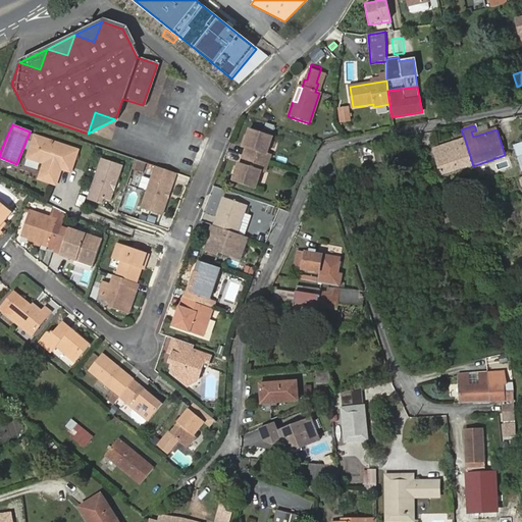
[(238,163),(231,183),(253,190),(259,172),(263,173),(269,156),(265,155),(271,138),(249,129),(243,148),(245,149),(240,164),(238,163)]
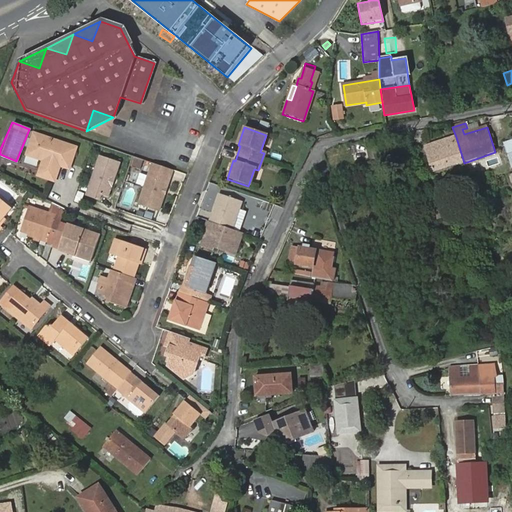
[(32,133),(31,136),(29,141),(24,153),(41,160),(36,175),(53,181),(59,166),(55,164),(56,160),(69,164),(74,147),(32,133)]
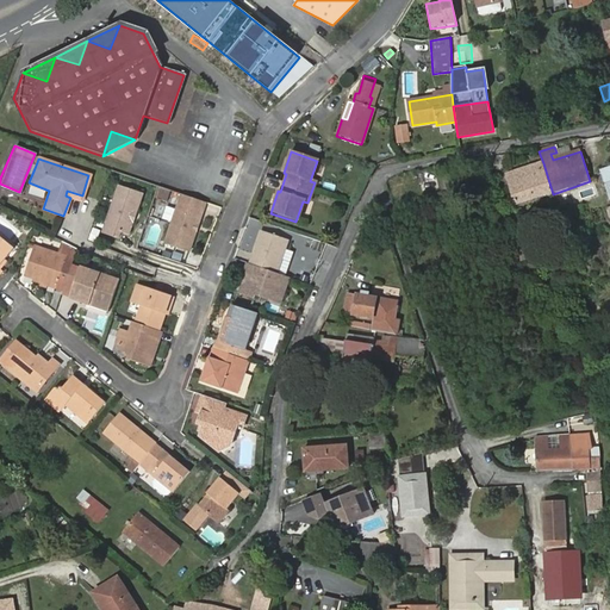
[(517,206),(553,194),(543,163),(506,175),(517,206)]
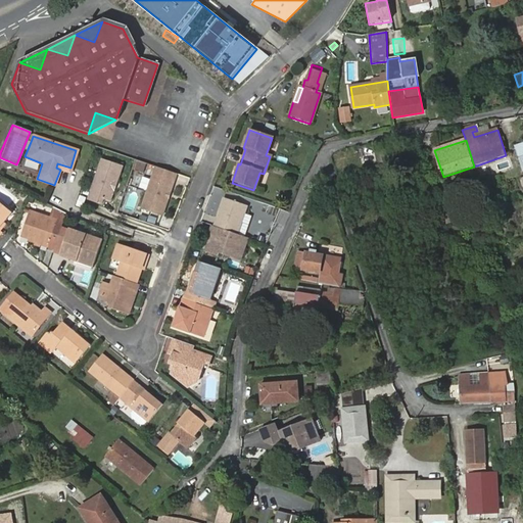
[(123,167),(101,160),(89,199),(102,203),(104,198),(111,201),(123,167)]
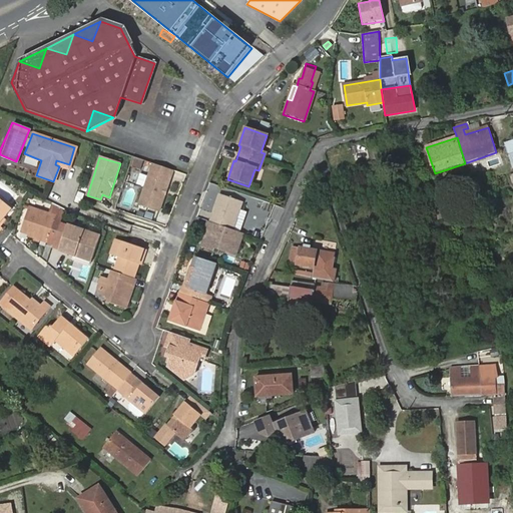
[(140,168),(143,160),(134,158),(131,166),(140,168)]
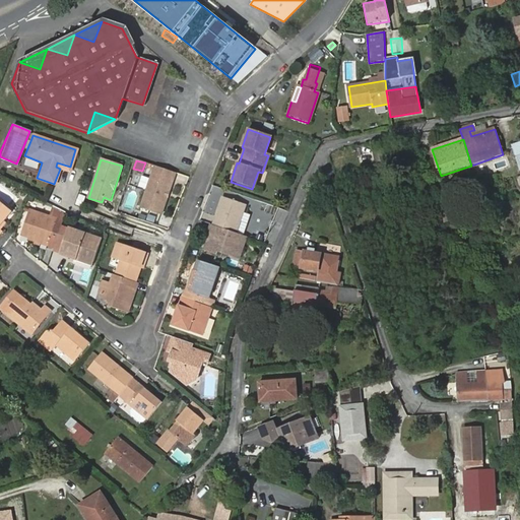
[(56,167),(60,169),(68,171),(70,167),(57,163),(56,167)]
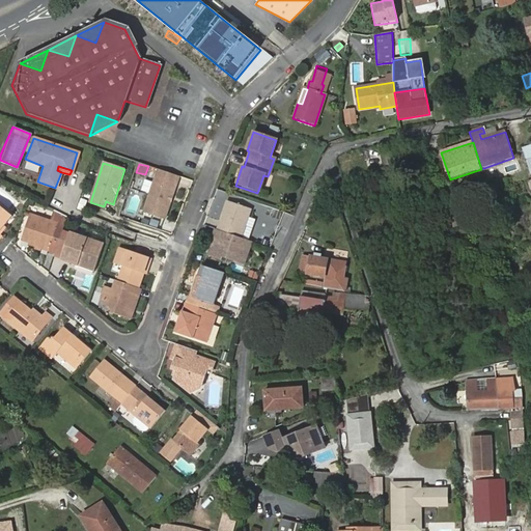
[(152,194),(145,215),(167,222),(182,180),(161,173),(157,186),(146,182),(143,191),(152,194)]
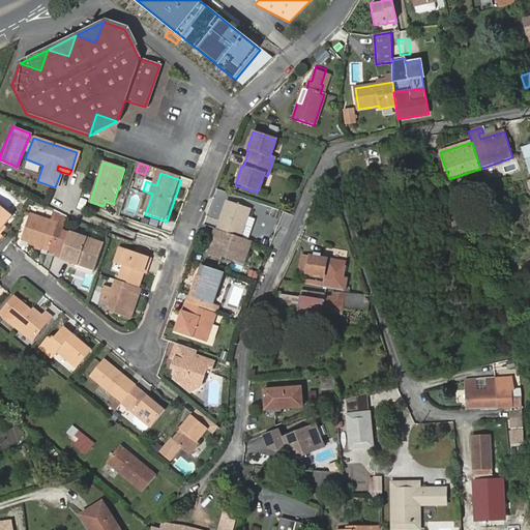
[(241,237),(252,209),(228,202),(217,230),(241,237)]
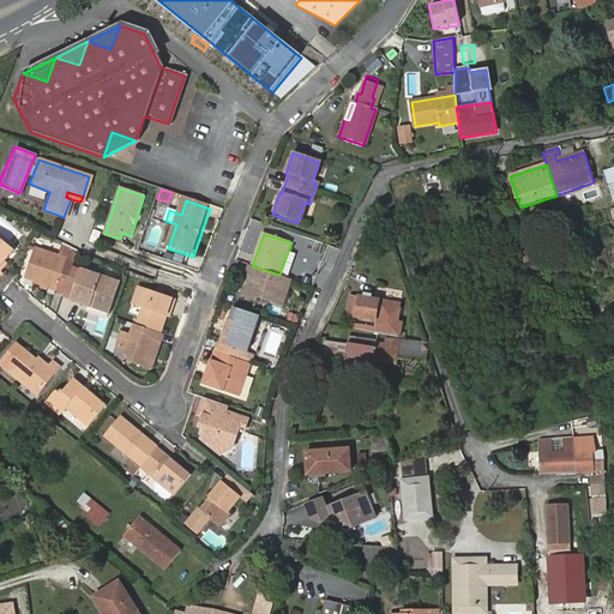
[(0,265),(4,262),(13,250),(0,238),(0,274),(1,274),(0,271),(0,265)]
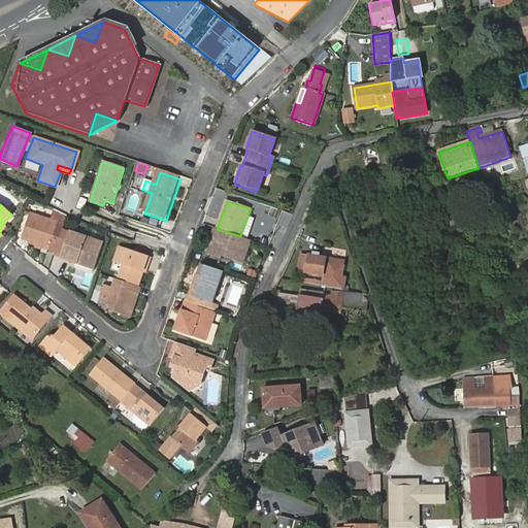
[(55,210),(52,222),(58,224),(48,251),(54,252),(62,229),(66,217),(65,216),(55,210)]
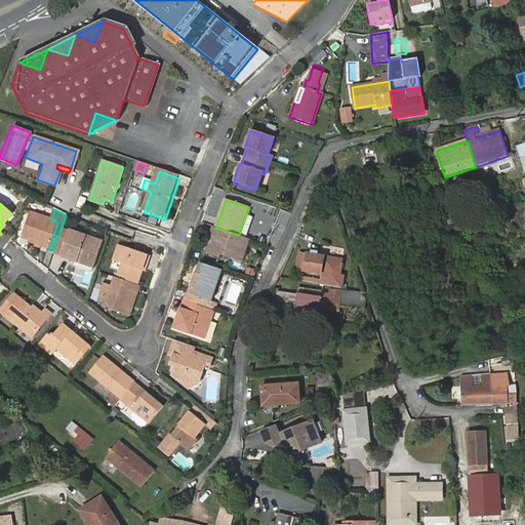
[(456,209),(445,213),(449,226),(460,221),(456,209)]
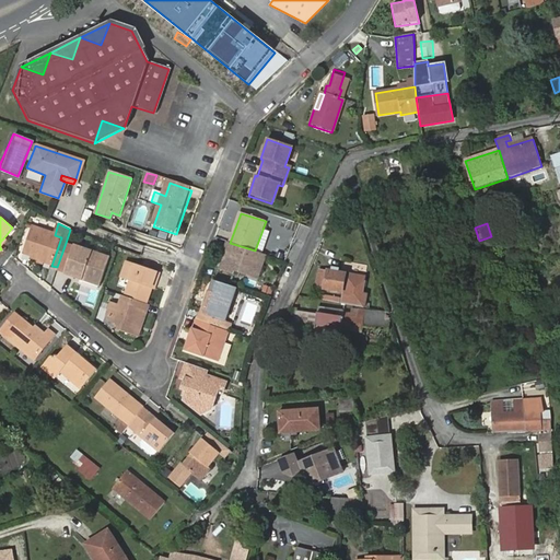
[(30,258),(51,266),(61,237),(31,226),(22,252),(31,255),(30,258)]
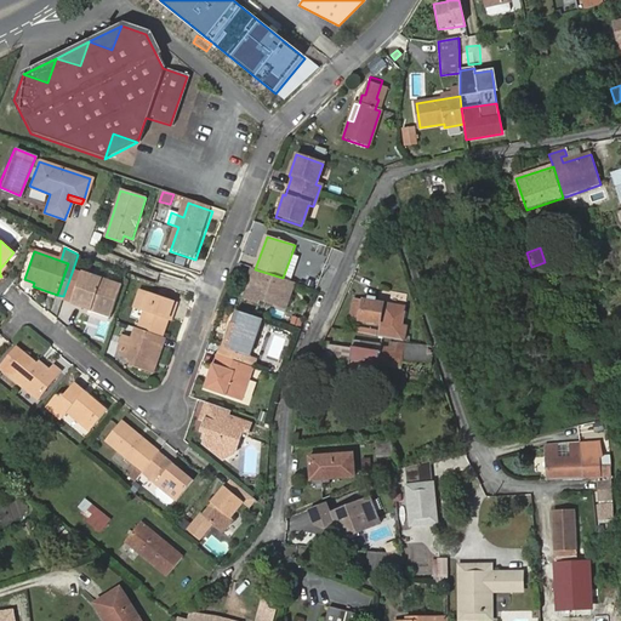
[(73,298),(81,273),(73,269),(63,295),(73,298)]
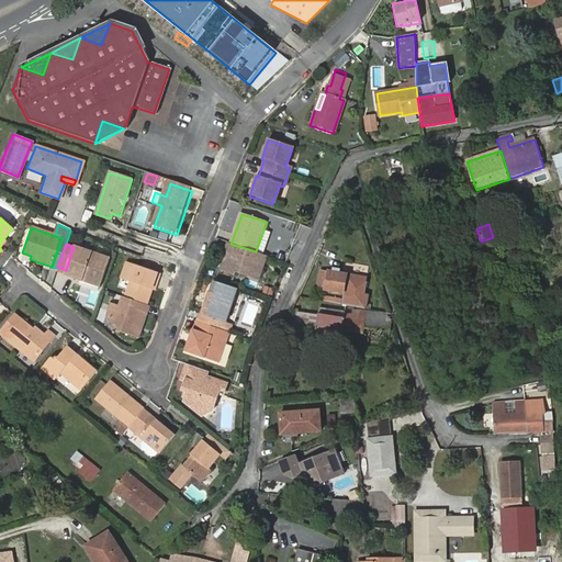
[(260,282),(269,256),(256,251),(231,244),(229,244),(226,251),(228,253),(223,270),(235,273),(237,266),(247,269),(245,278),(260,282)]
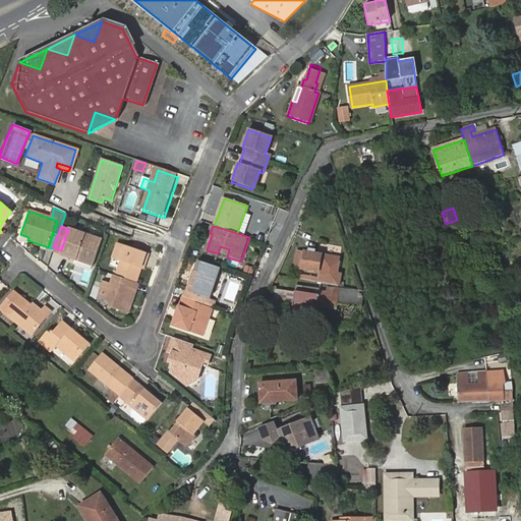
[(79,252),(95,257),(102,240),(69,228),(68,229),(61,250),(77,256),(78,256),(79,252)]
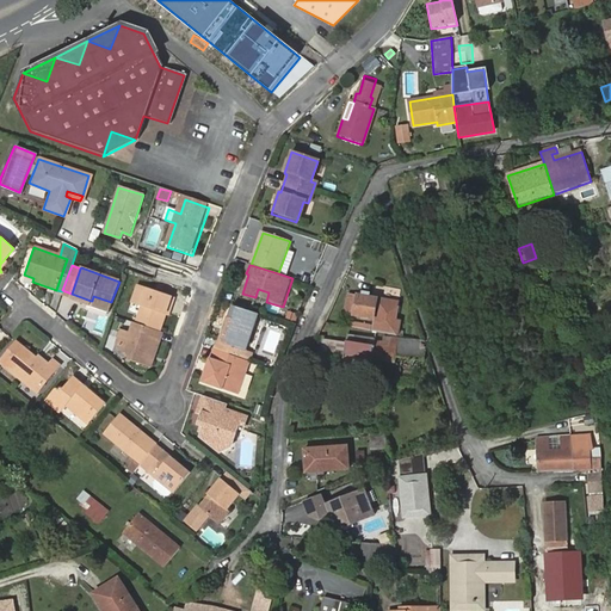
[(135,323),(160,332),(166,314),(168,307),(171,308),(174,298),(137,285),(133,302),(141,306),(135,323)]
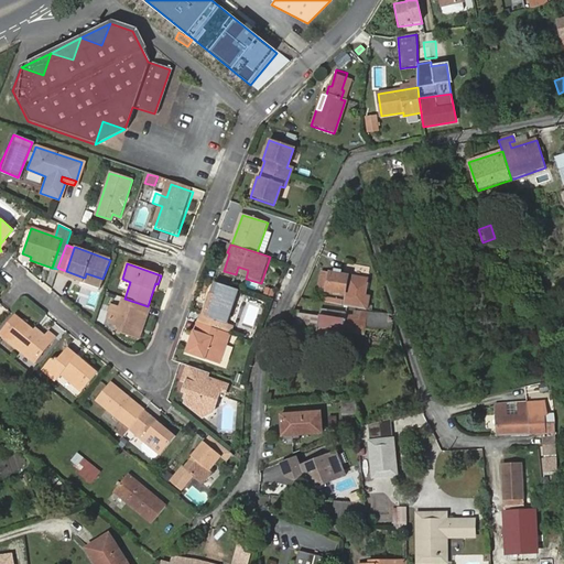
[(369,278),(328,271),(325,292),(345,296),(344,305),(368,310),(370,296),(366,295),(369,278)]
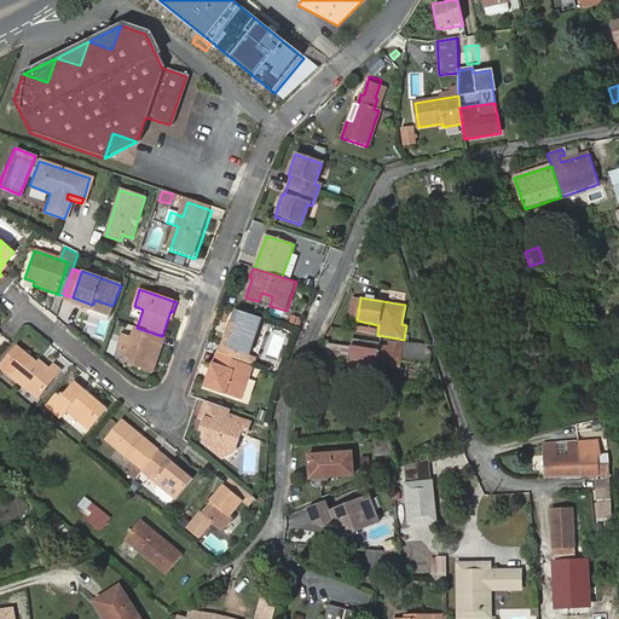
[(111,311),(113,306),(94,300),(93,305),(111,311)]
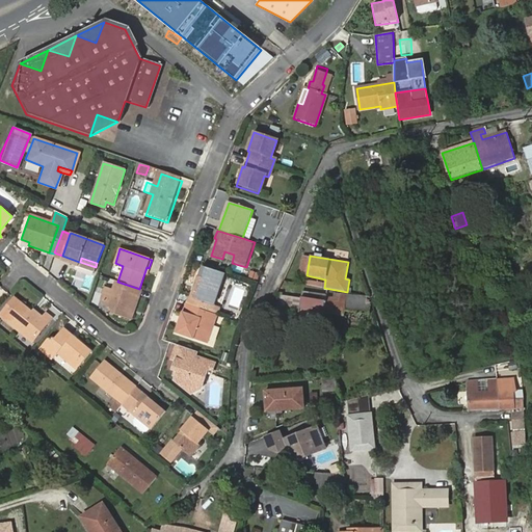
[(224,273),(205,266),(201,276),(219,283),(224,273)]
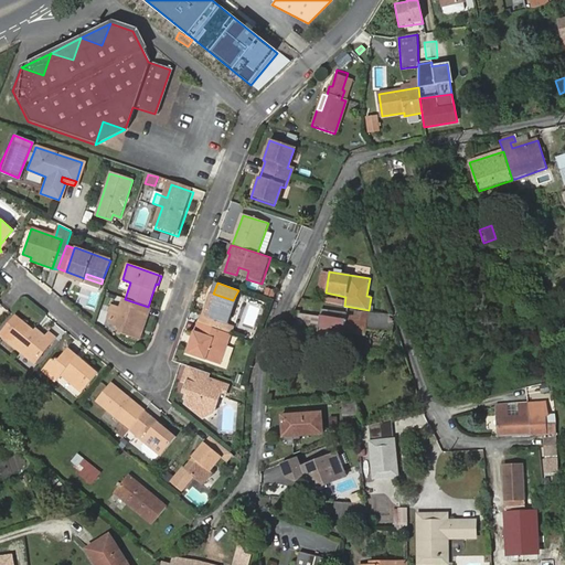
[(275,296),(276,288),(266,287),(265,295),(275,296)]
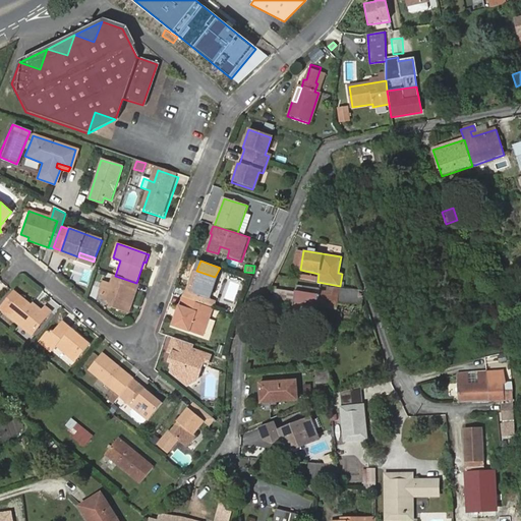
[(211,308),(212,308),(215,301),(209,299),(213,288),(211,288),(215,277),(196,271),(192,270),(189,278),(191,279),(190,282),(188,282),(185,291),(190,293),(195,295),(193,302),(211,308)]
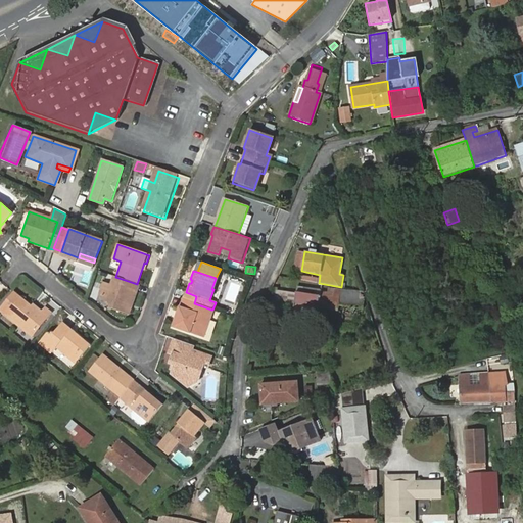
[(139,285),(137,284),(115,277),(114,277),(112,284),(105,282),(101,294),(103,299),(113,303),(112,308),(129,315),(131,307),(129,306),(130,303),(133,303),(139,285)]
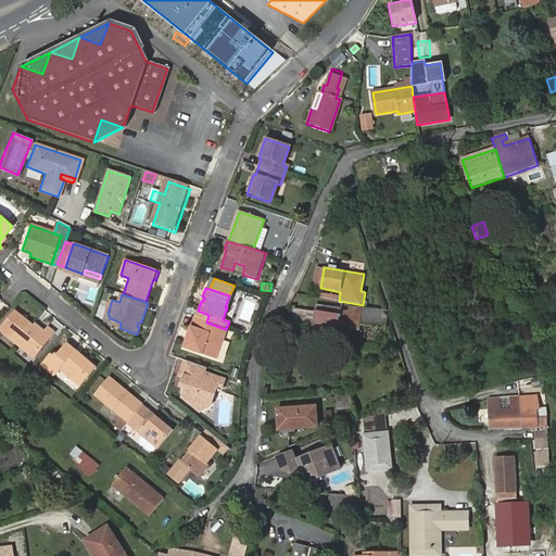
[(223,319),(229,321),(232,323),(241,300),(229,295),(225,307),(227,307),(223,319)]
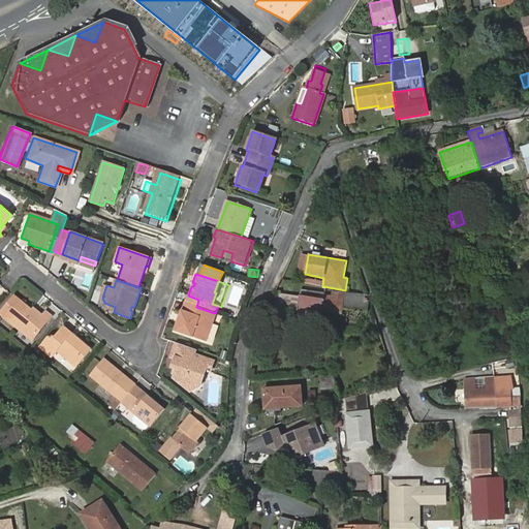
[(301,297),(297,316),(321,319),(323,311),(342,313),(343,308),(360,311),(361,306),(364,306),(364,303),(362,302),(364,297),(345,293),(344,298),(343,302),(330,300),(301,297)]
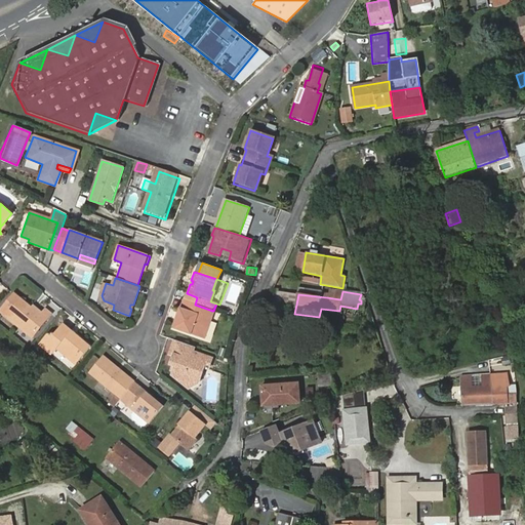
[(185,292),(182,299),(190,303),(195,305),(197,297),(192,295),(187,293),(185,292)]
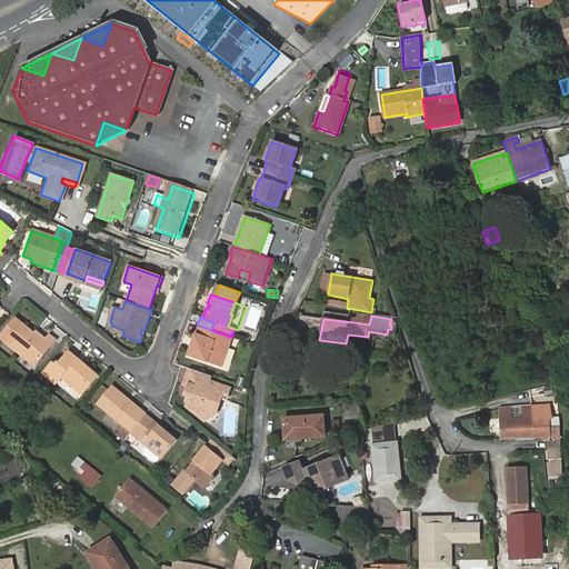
[(0,338),(7,343),(21,325),(15,319),(0,337),(0,338)]
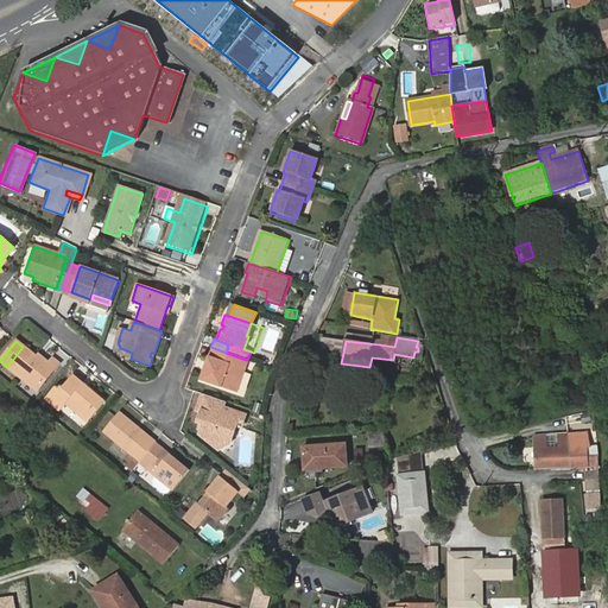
[(46,366),(36,358),(23,347),(7,367),(37,392),(59,365),(52,359),(49,362),(46,366)]
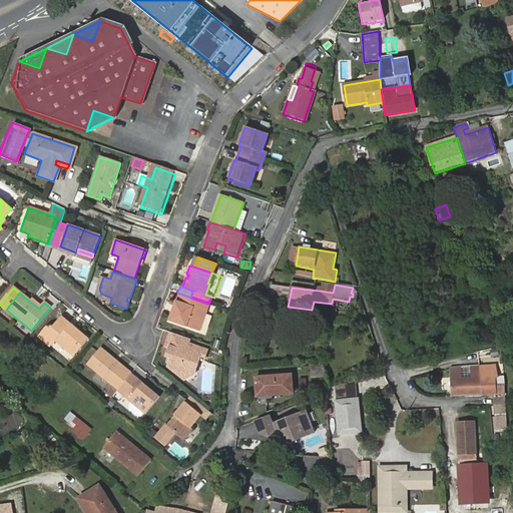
[(185,296),(177,293),(174,301),(179,303),(176,310),(172,309),(168,321),(198,332),(207,304),(190,298),(185,296)]
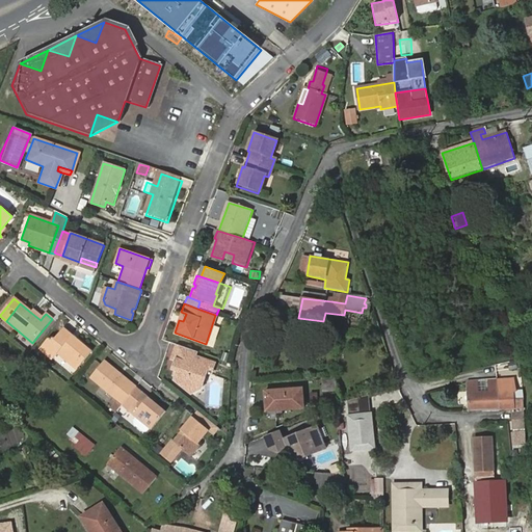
[(33,310),(31,313),(41,320),(43,317),(33,310)]
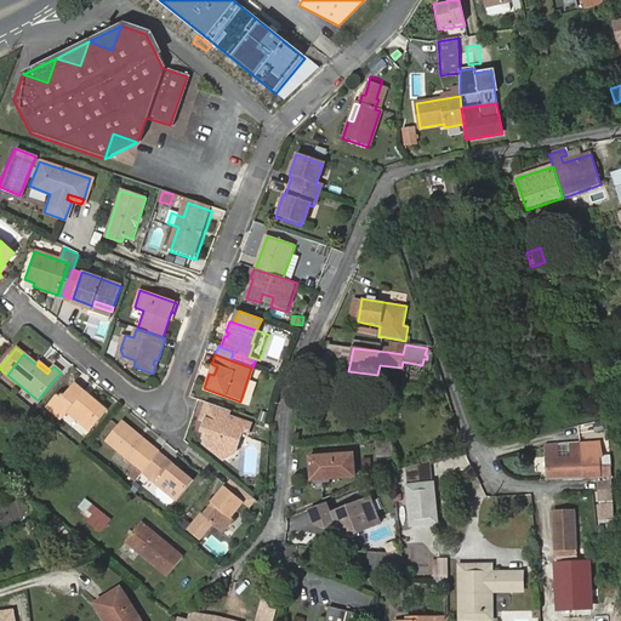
[(81,393),(84,391),(74,382),(63,394),(55,396),(46,406),(61,419),(66,412),(89,431),(107,410),(89,394),(87,397),(81,393)]
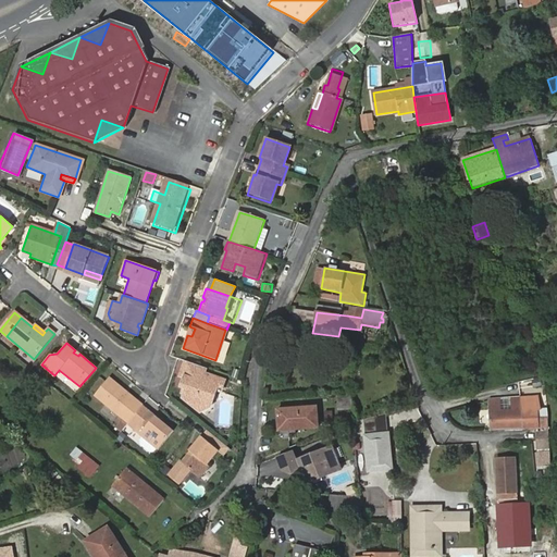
[(202,375),(205,369),(186,362),(181,378),(183,379),(181,387),(185,390),(182,398),(200,412),(209,407),(215,390),(220,391),(224,381),(207,375),(206,378),(202,375)]
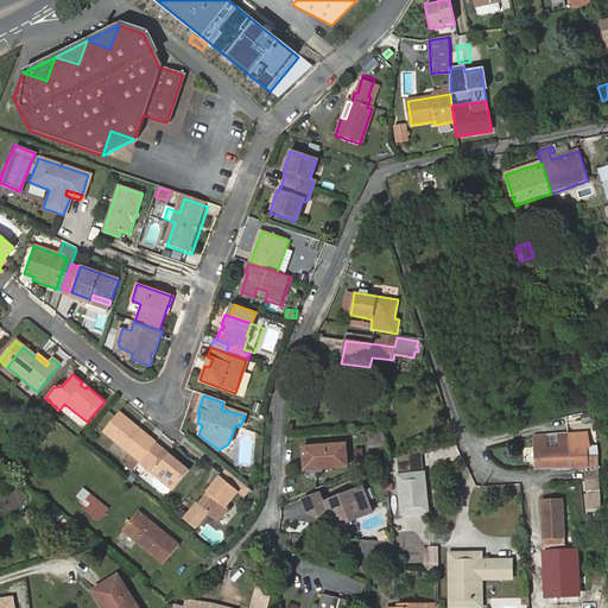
[(103,431),(140,461),(156,442),(141,430),(139,430),(134,426),(134,424),(119,411),(103,431)]
